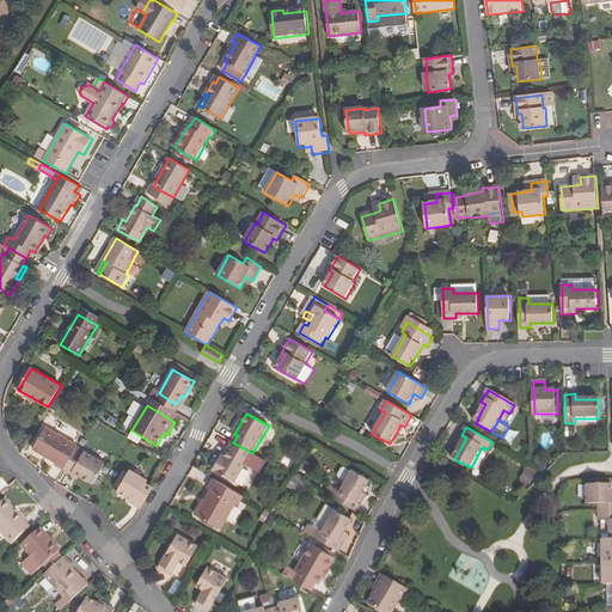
[(63,470),(77,447),(78,446),(47,428),(34,450),(56,463),(55,465),(63,470)]
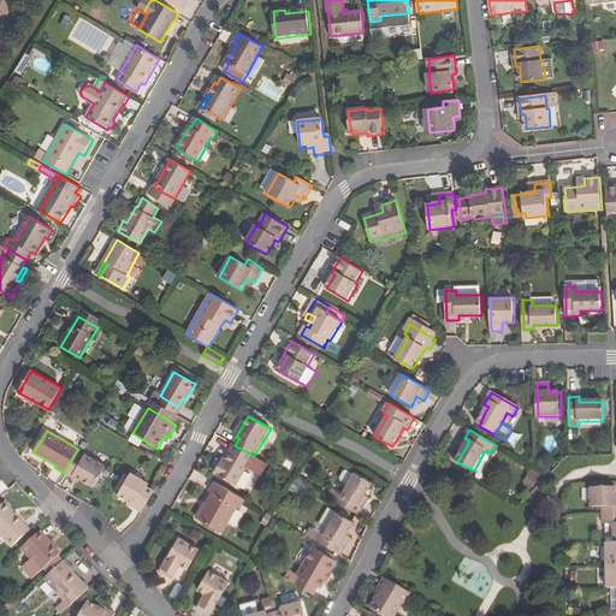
[(460,448),(465,450),(469,440),(465,438),(460,448)]
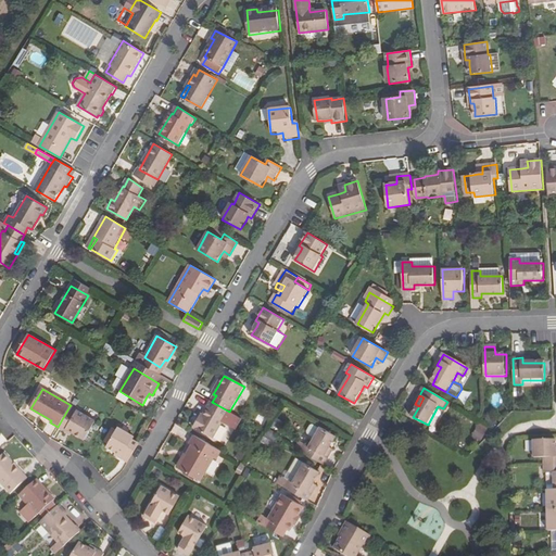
[(214,440),(229,412),(214,403),(205,417),(202,421),(199,420),(194,428),(214,440)]
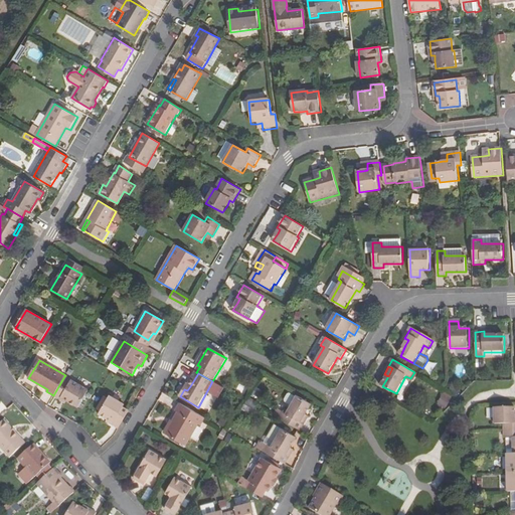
[(62,398),(66,401),(78,407),(89,390),(64,376),(53,395),(61,399),(62,398)]
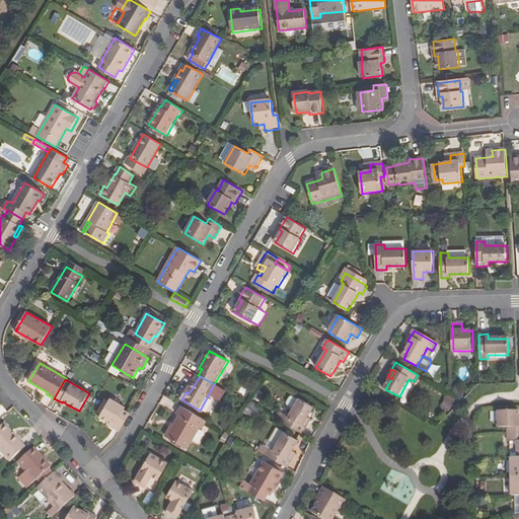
[(442,408),(450,412),(455,401),(446,397),(442,408)]
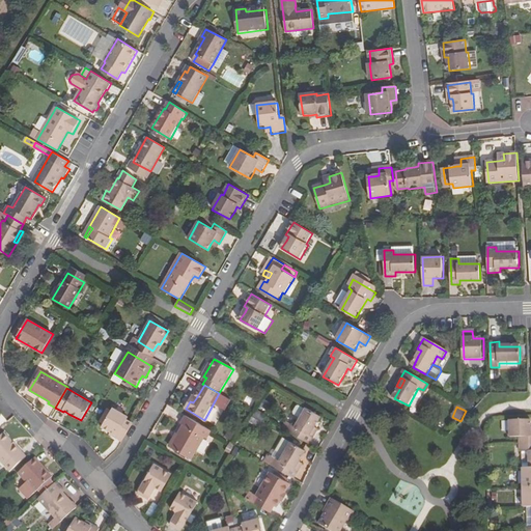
[(118,435),(117,438),(122,441),(133,423),(127,420),(129,417),(112,408),(103,425),(112,430),(118,435)]
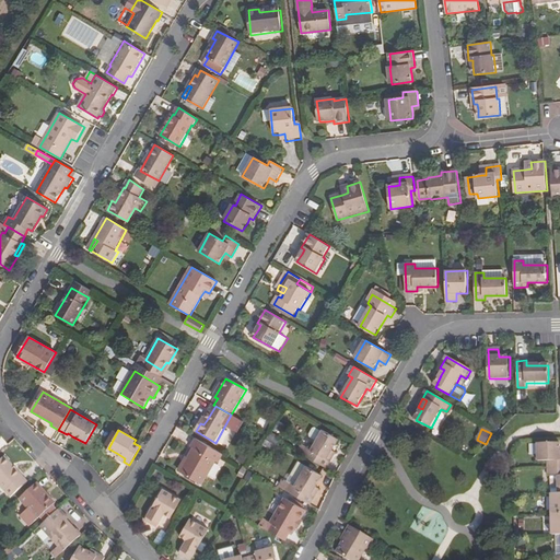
[(327,459),(333,451),(338,441),(322,431),(312,450),(307,447),(303,454),(327,468),(330,462),(327,459)]
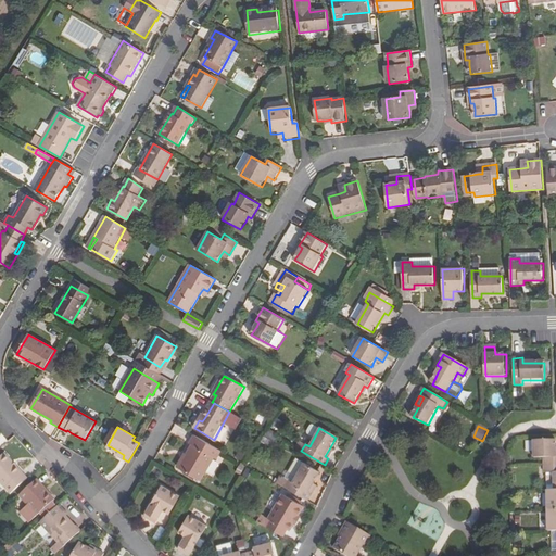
[(217,460),(219,456),(223,452),(196,437),(190,444),(193,446),(180,470),(202,482),(206,475),(215,458),(217,460)]
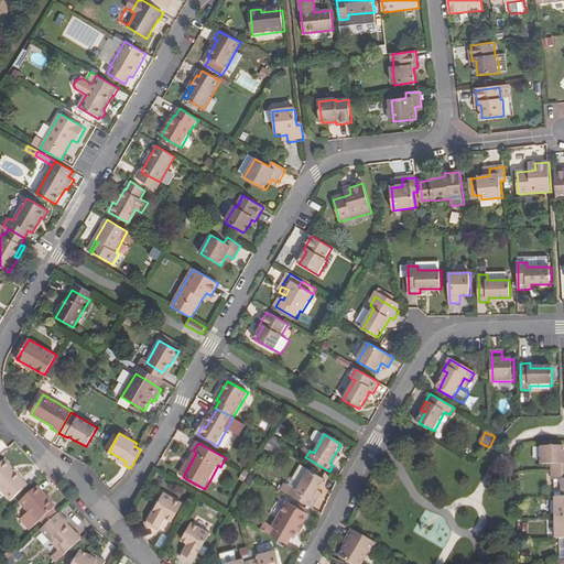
[(563,448),(542,448),(542,467),(552,466),(552,474),(563,474),(563,448)]
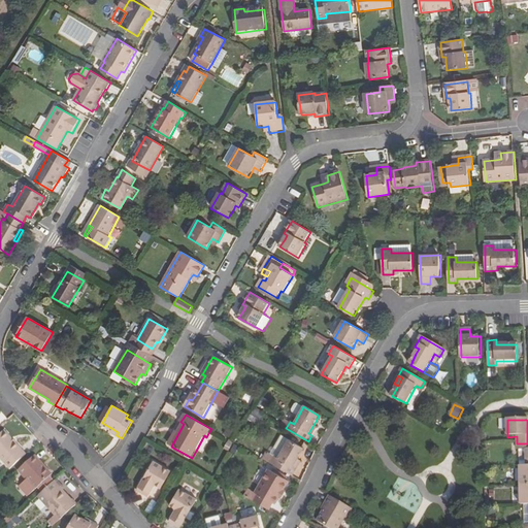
[(308,433),(311,435),(317,427),(314,425),(308,433)]
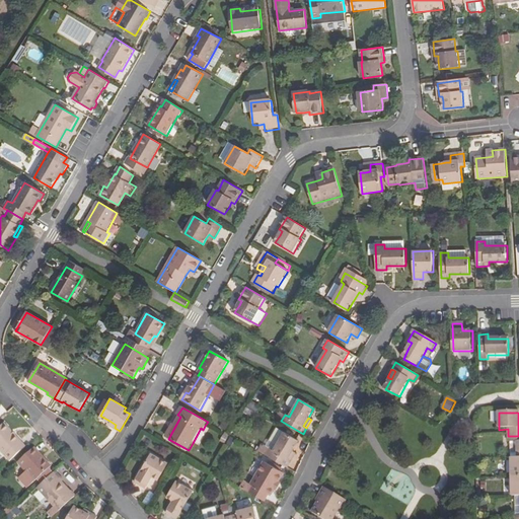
[(25,448),(4,424),(0,427),(0,451),(10,462),(25,448)]
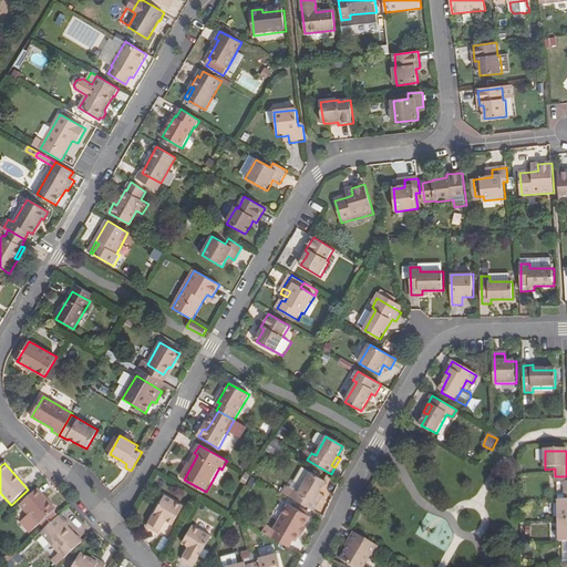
[(315,502),(319,493),(327,481),(311,473),(300,493),(296,491),(291,498),(313,512),(318,504),(315,502)]
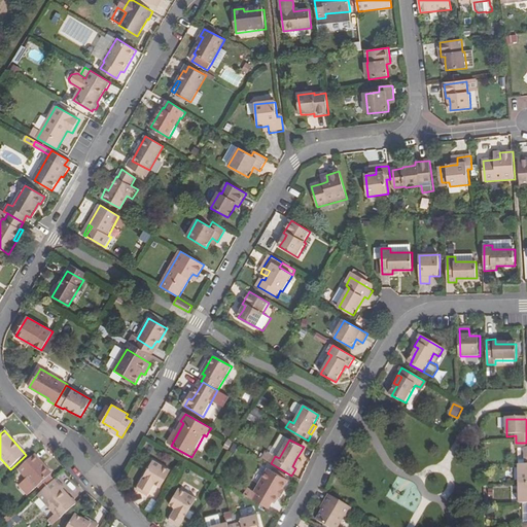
[(526,443),(516,443),(517,451),(526,451),(526,466),(526,465),(526,443)]
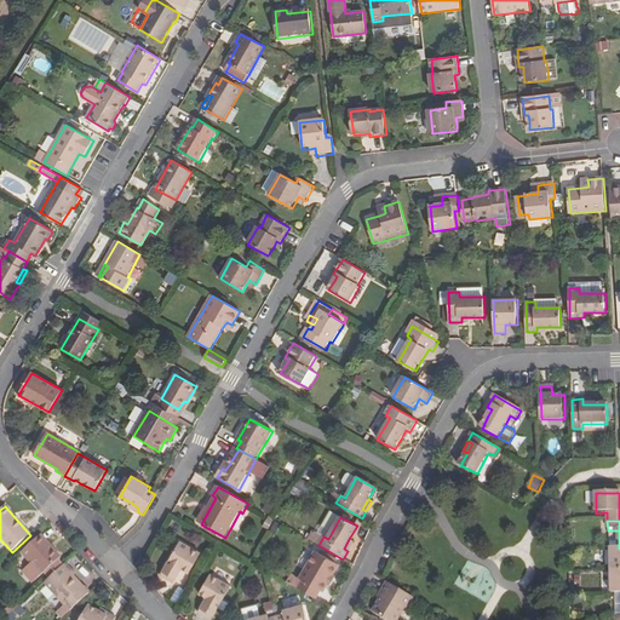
[(319,545),(323,537),(316,532),(311,540),(319,545)]
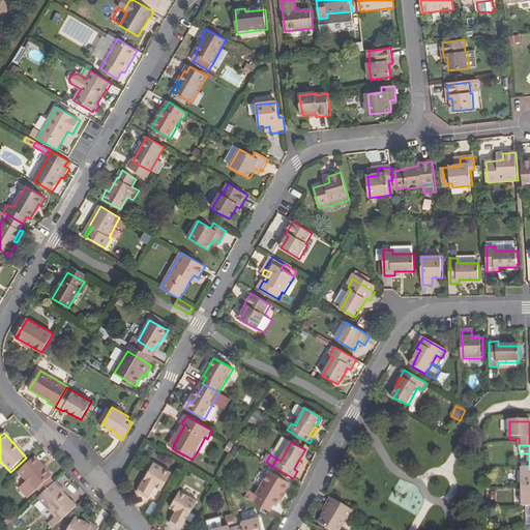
[(42,495),(54,484),(49,480),(52,477),(35,458),(19,473),(36,492),(38,491),(42,495)]
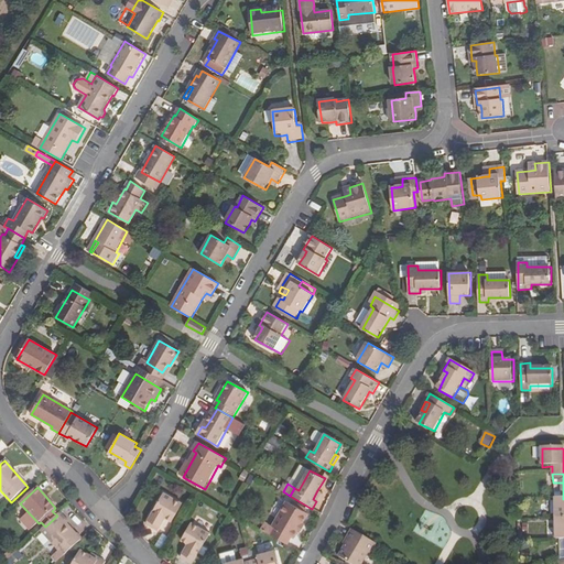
[(313,499),(316,501),(322,492),(317,490),(313,499)]
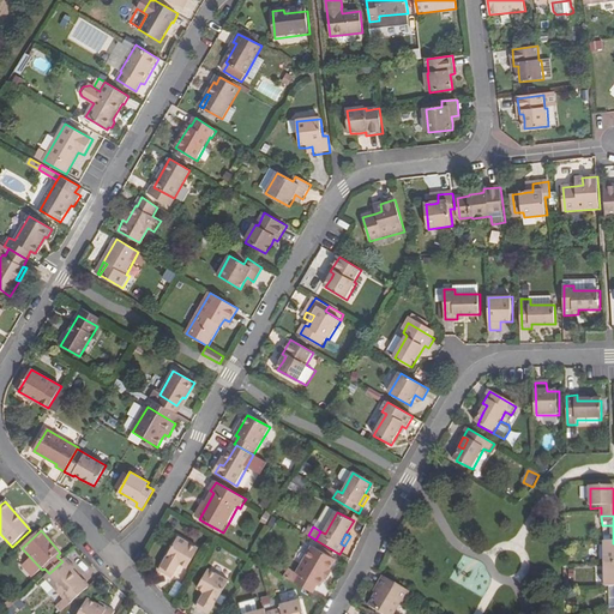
[(180,539),(161,572),(174,581),(182,566),(188,571),(200,551),(180,539)]
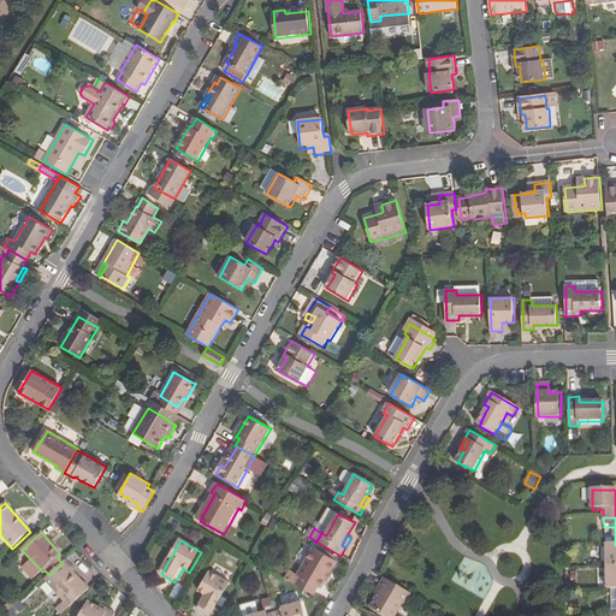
[(320,590),(336,562),(313,549),(297,576),(301,579),(296,585),(314,596),(318,588),(320,590)]
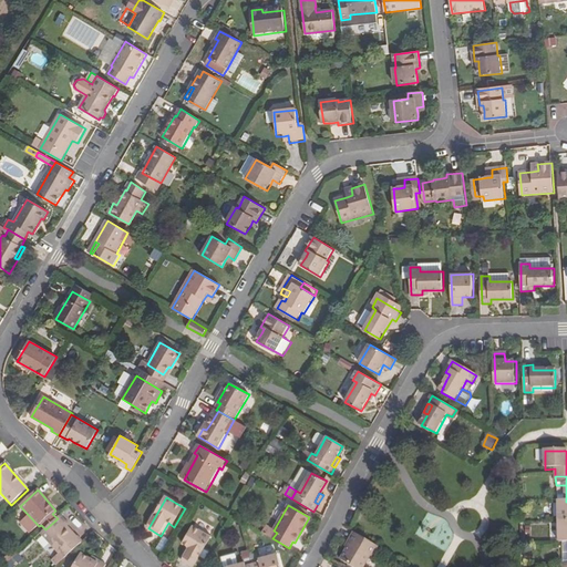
[(58,518),(65,527),(69,525),(61,516),(58,518)]
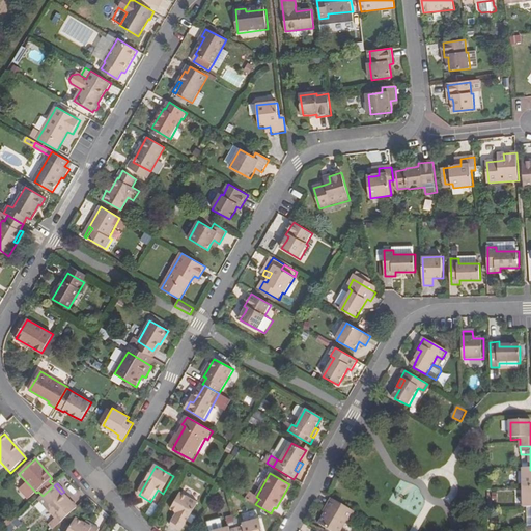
[(76,509),(61,494),(54,485),(43,496),(37,501),(59,525),(76,509)]
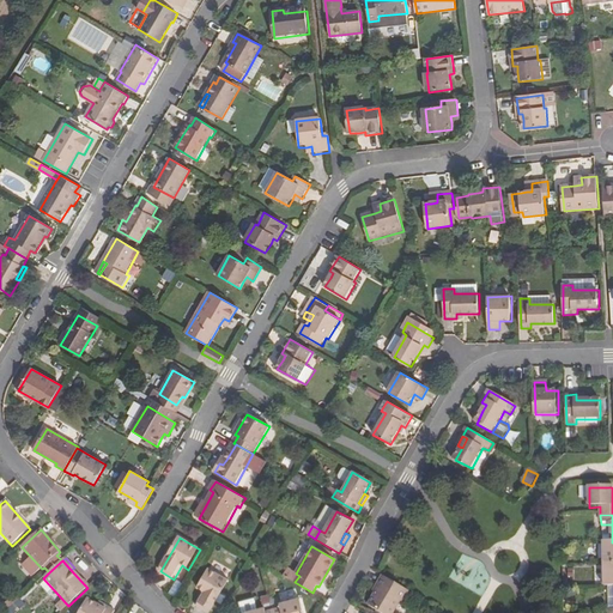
[(480,574),(481,572),(459,560),(449,578),(481,596),(490,580),(480,574)]
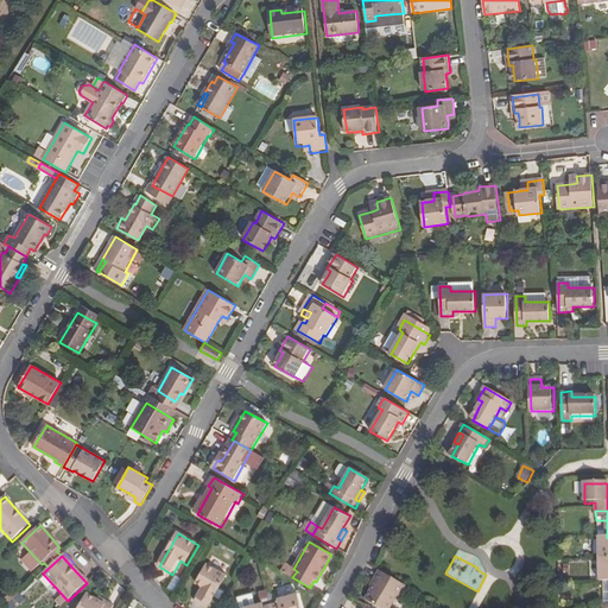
[(227,575),(206,564),(195,583),(203,588),(195,600),(208,607),(227,575)]
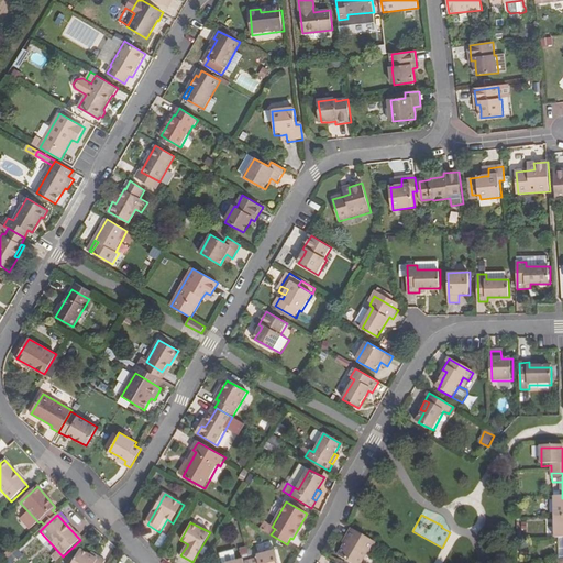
[(355,562),(361,562),(374,542),(351,529),(346,538),(349,539),(340,554),(355,562)]
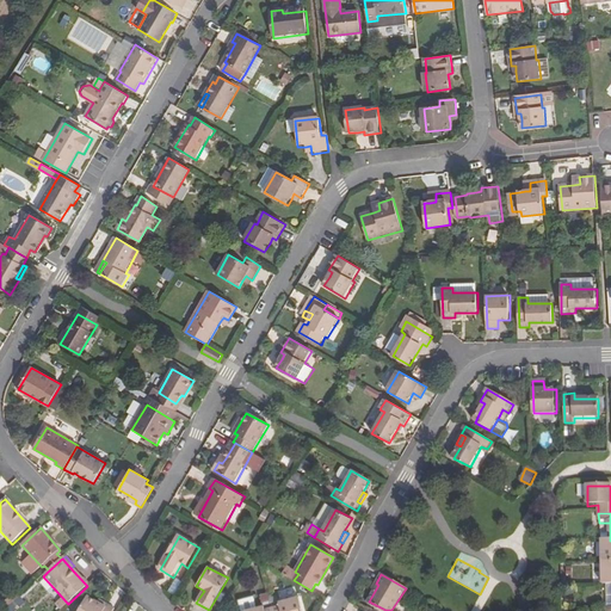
[(255,596),(242,599),(245,609),(258,605),(255,596)]
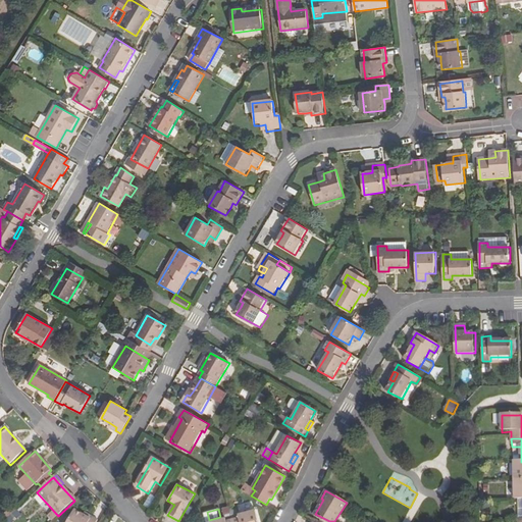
[(259,521),(256,510),(240,514),(240,517),(233,519),(233,521),(259,521)]
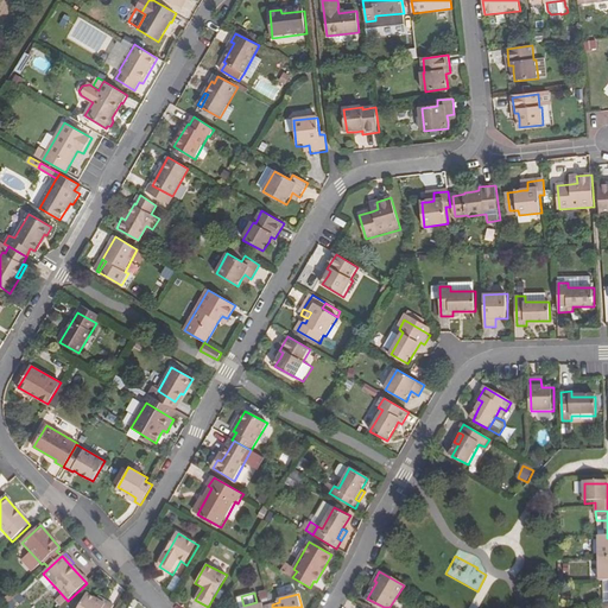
[(101,603),(96,601),(86,595),(77,607),(112,607),(113,606),(103,600),(101,603)]
